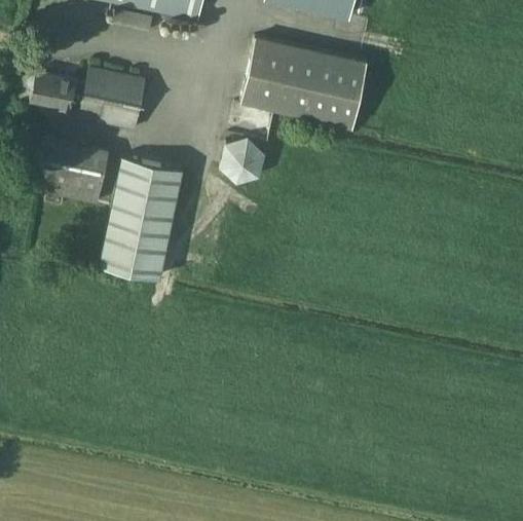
[(89,0),(197,23),(201,0),(89,0)]
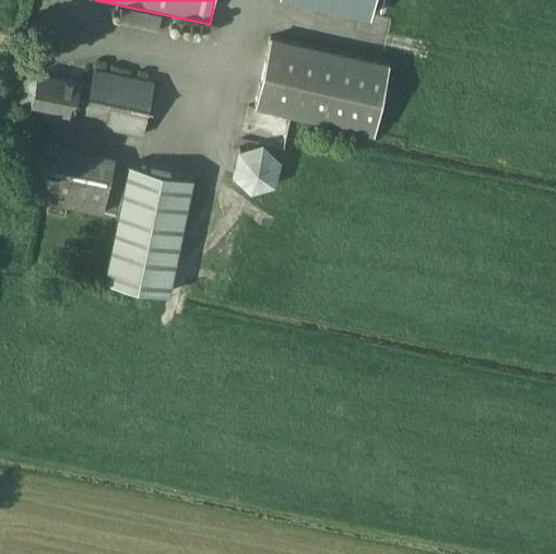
[(291,0),(371,19),(375,0),(291,0)]
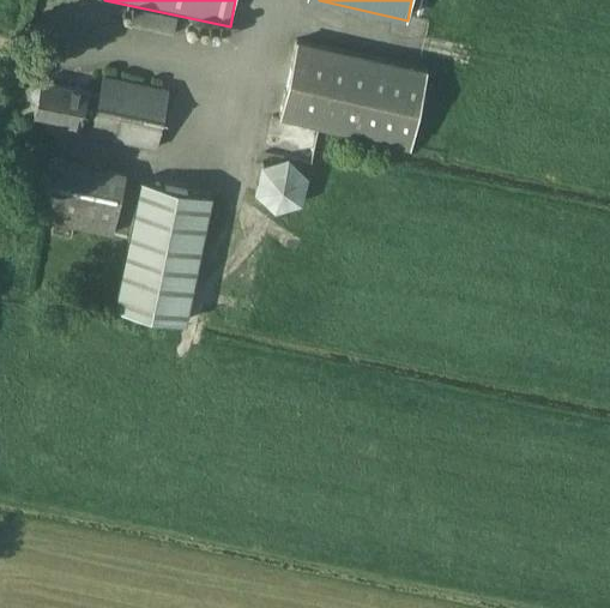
[(136,24),(179,34),(181,19),(139,10),(136,24)]
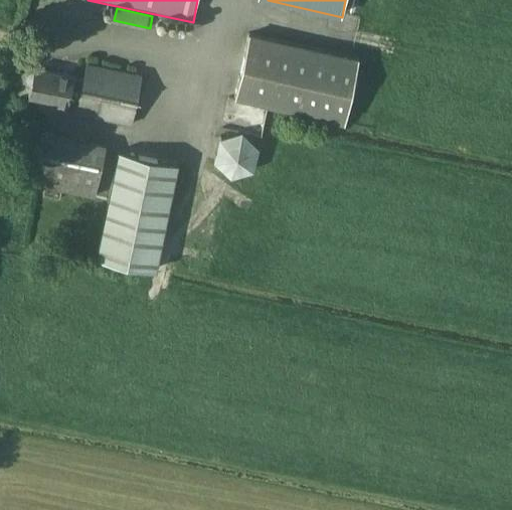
[(349,125),(362,61),(248,37),(235,101),(349,125)]
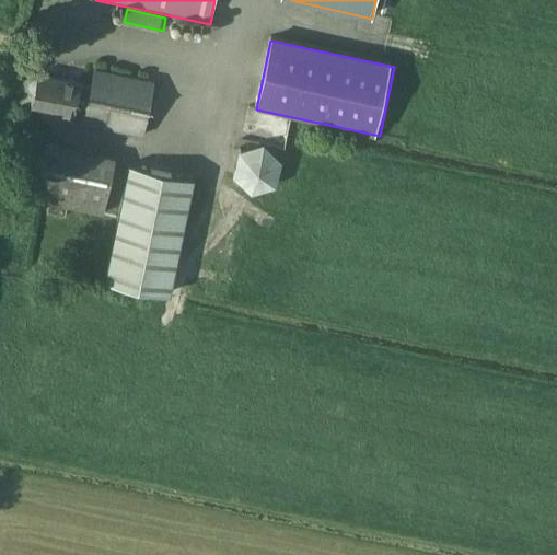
[(143,139),(154,87),(94,73),(92,88),(38,77),(32,108),(58,114),(56,120),(143,139)]
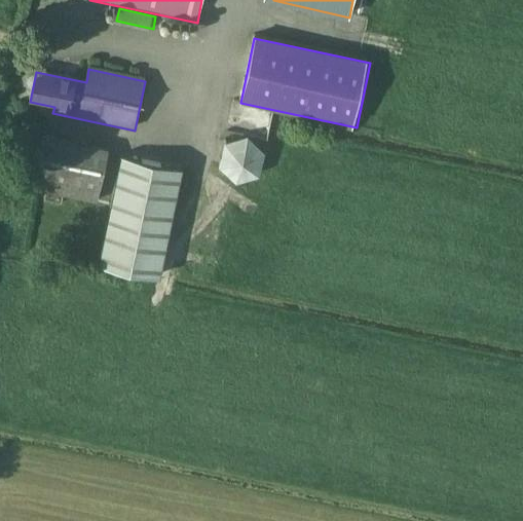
[(43,159),(42,164),(104,179),(110,150),(48,136),(48,138),(43,159)]
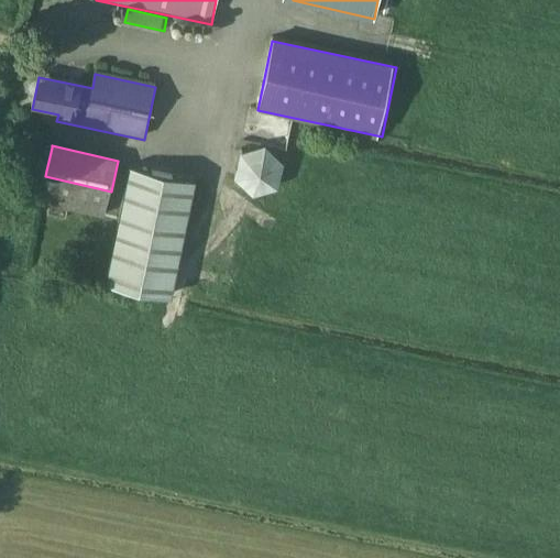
[(235,179),(253,196),(276,189),(282,165),(265,149),(242,155),(235,179)]
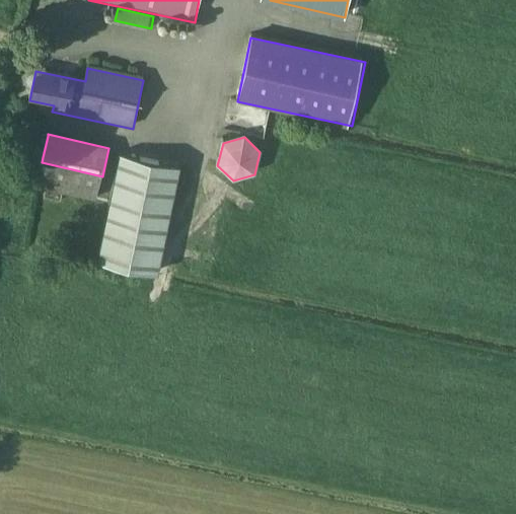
[(97,263),(155,275),(157,275),(179,168),(120,155),(97,263)]
